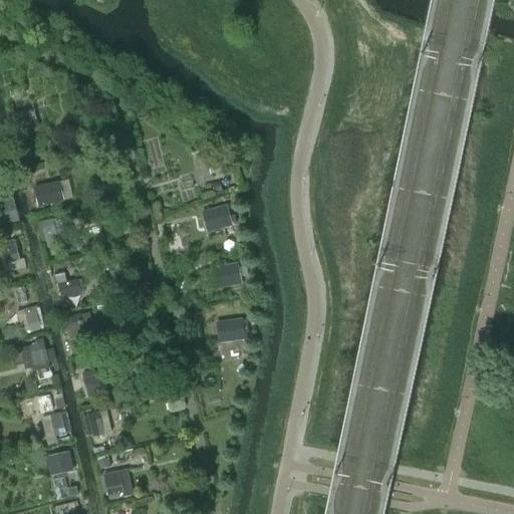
[(211,158),(211,171),(231,172),(232,159),(211,158)]
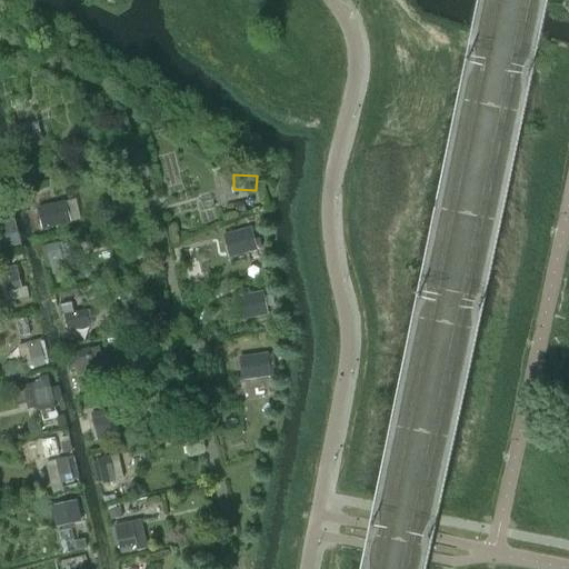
[(70,225),(66,201),(37,208),(41,231),(70,225)]
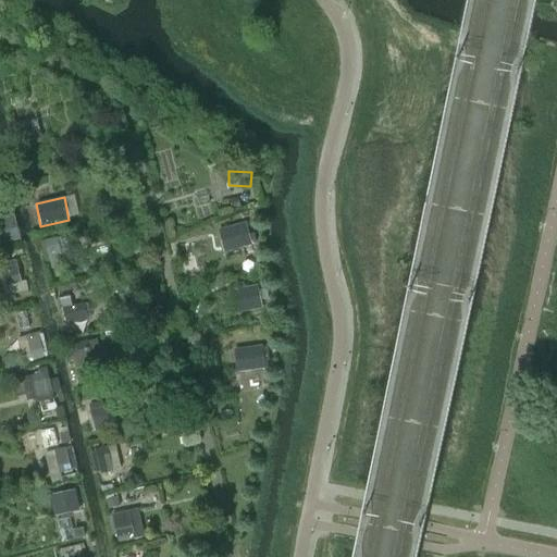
[(21,239),(14,212),(0,215),(0,233),(2,244),(21,239)]
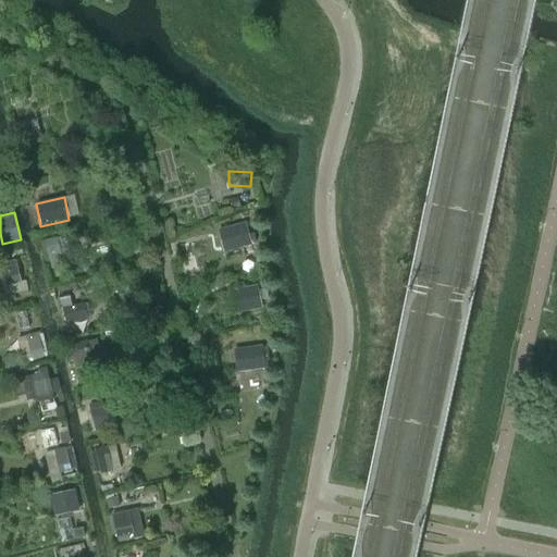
[(246,221),(225,226),(231,249),(252,243),(246,221)]
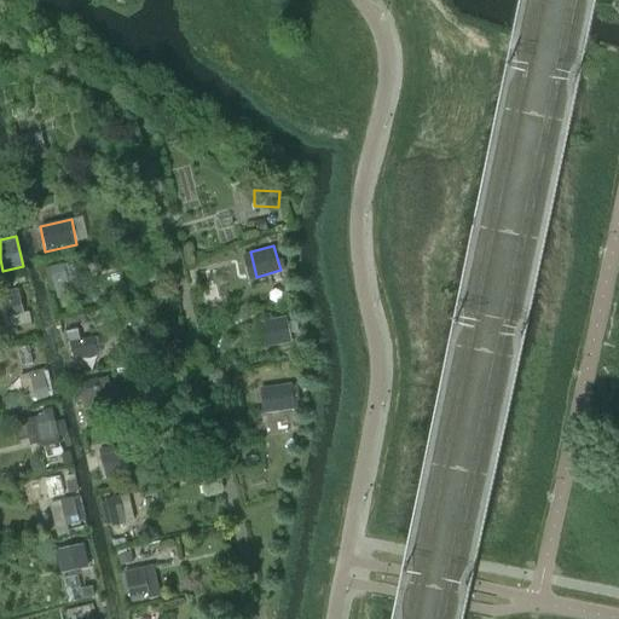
[(73,296),(64,262),(48,267),(57,301),(73,296)]
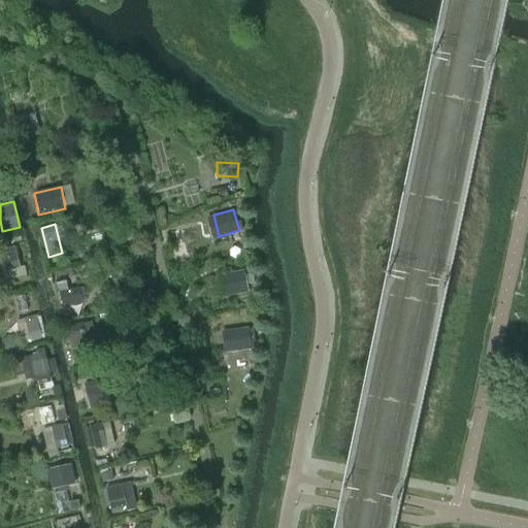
[(20,267),(15,246),(0,250),(0,255),(4,271),(20,267)]
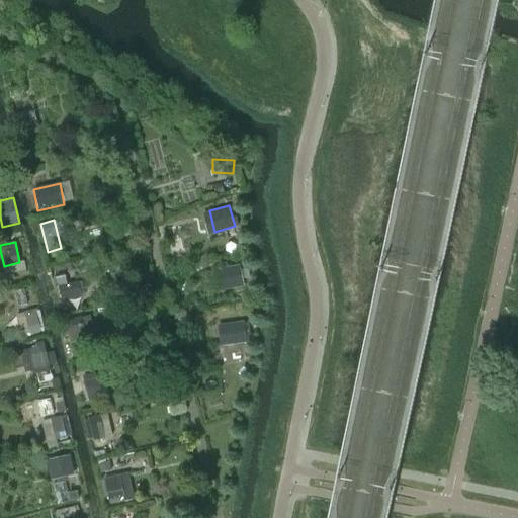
[(240,263),(220,268),(224,288),(244,284),(240,263)]
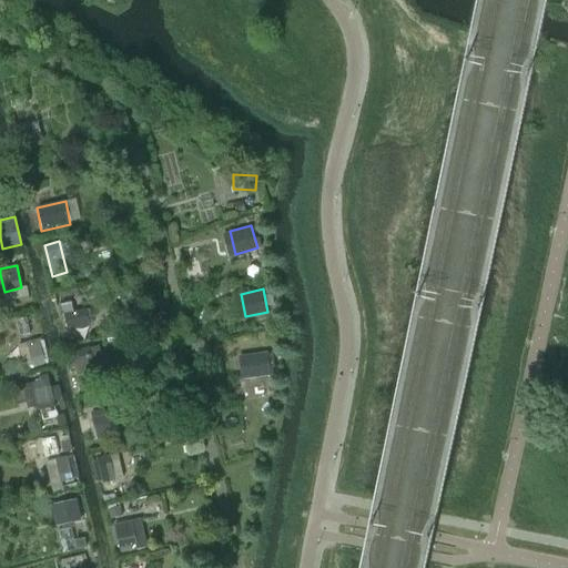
[(80,338),(73,311),(61,314),(68,341),(80,338)]
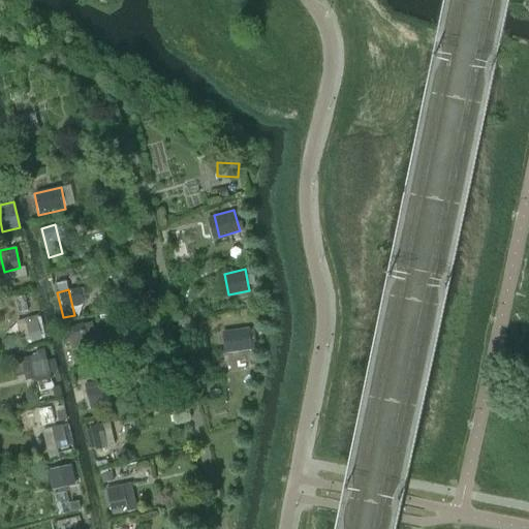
[(41,339),(36,317),(25,319),(30,341),(41,339)]
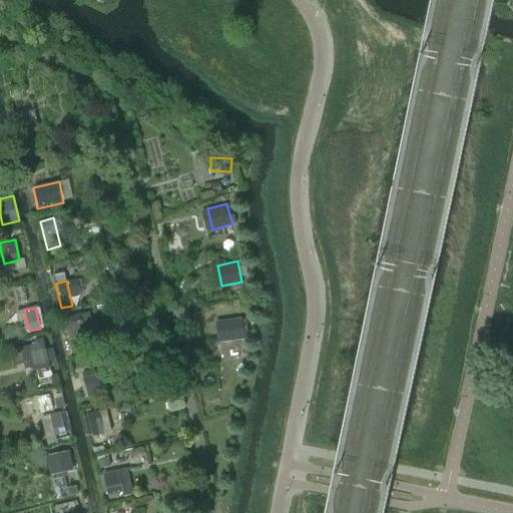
[(93,337),(87,312),(63,318),(69,343),(93,337)]
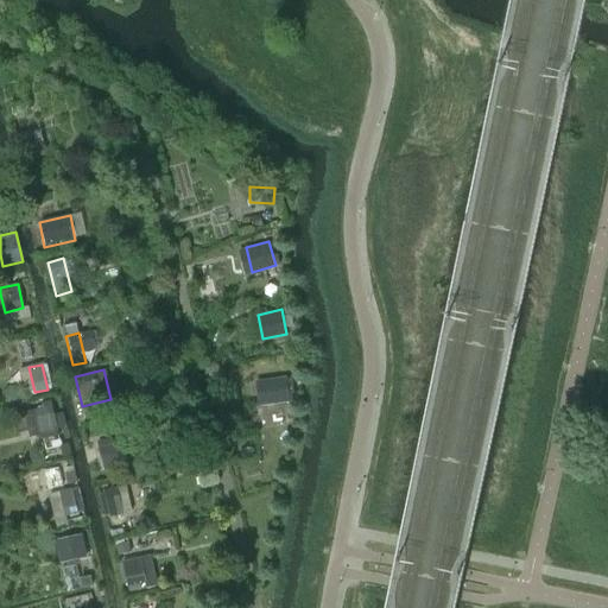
[(285,375),(263,379),(266,404),(290,400),(285,375)]
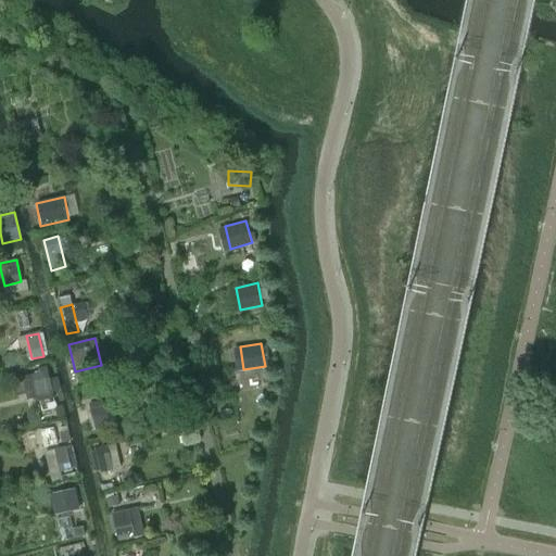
[(52,394),(47,371),(29,376),(36,399),(52,394)]
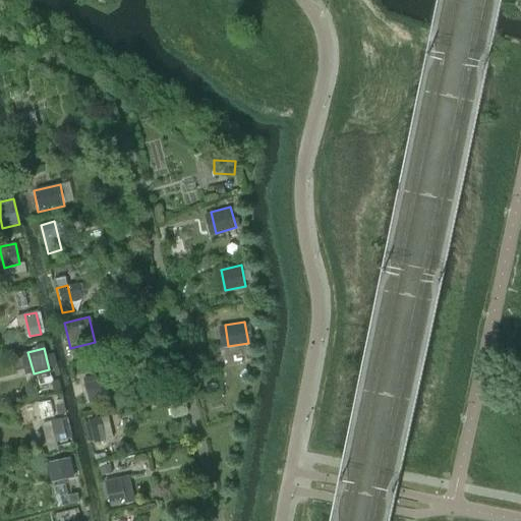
[(109,400),(105,381),(84,386),(89,404),(109,400)]
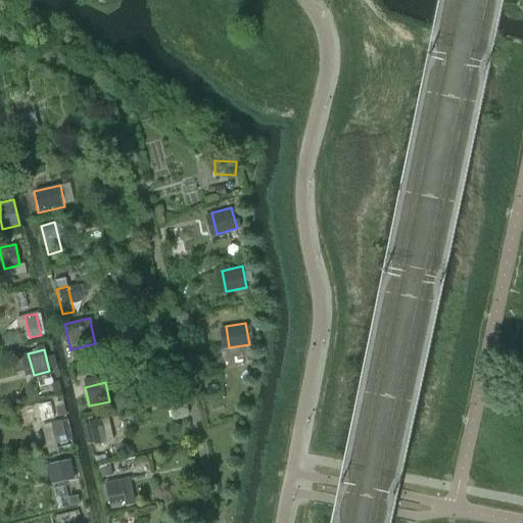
[(112,438),(107,417),(89,422),(94,442),(112,438)]
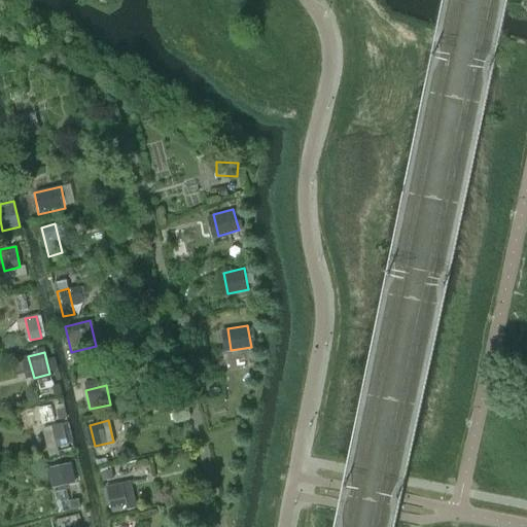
[(71,443),(67,424),(62,425),(61,423),(50,426),(56,446),(71,443)]
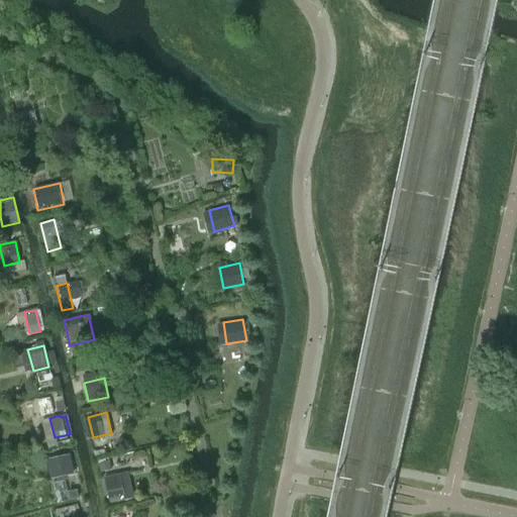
[(76,473),(70,451),(48,456),(55,478),(76,473)]
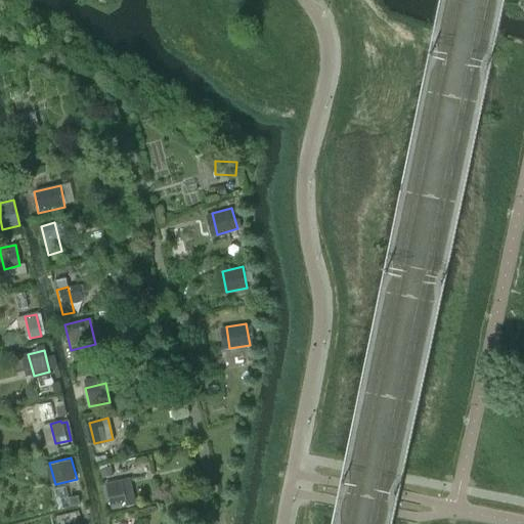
[(133,500),(128,479),(104,485),(108,507),(133,500)]
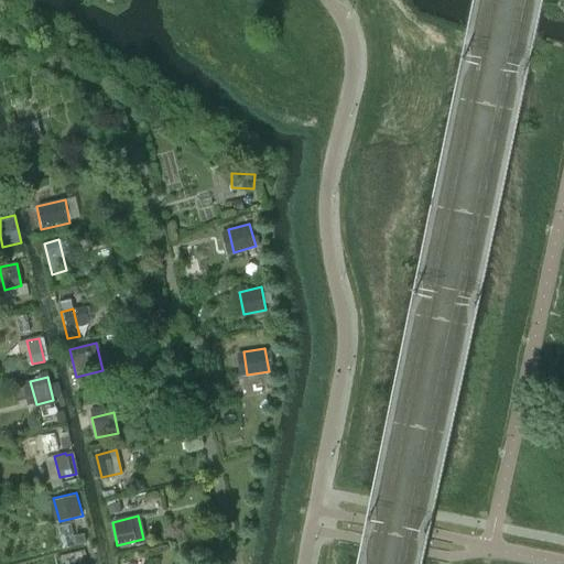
[(72,523),(61,523),(61,542),(72,542),(72,523)]
